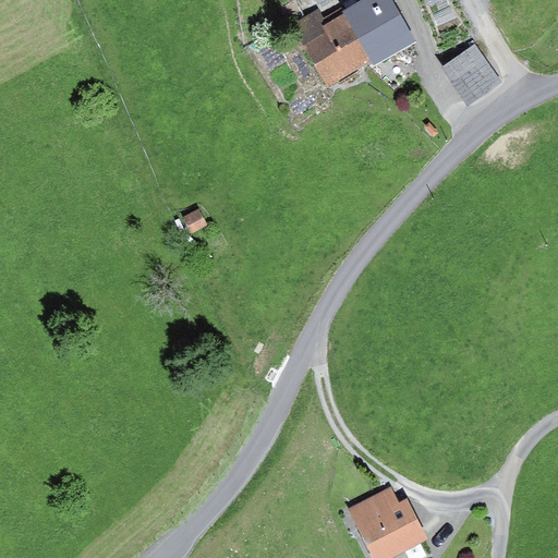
[(390,0),(359,0),(343,9),(346,12),(372,59),(375,62),(414,39),(390,0)]
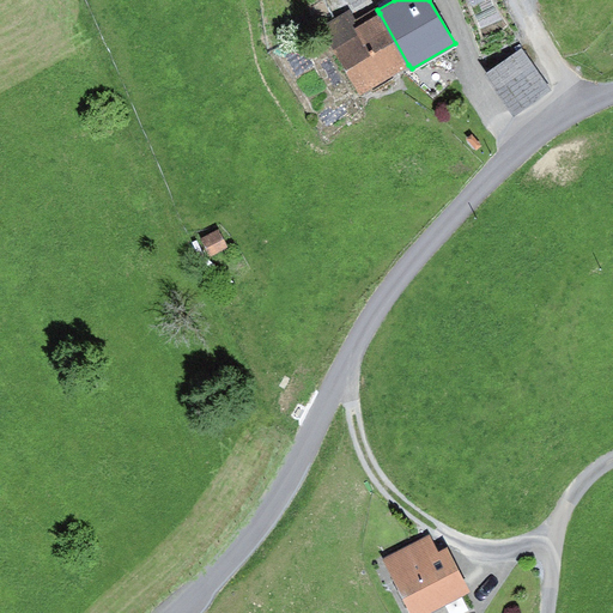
[(408,65),(380,13),(360,25),(351,10),(323,24),(362,91),(408,65)]
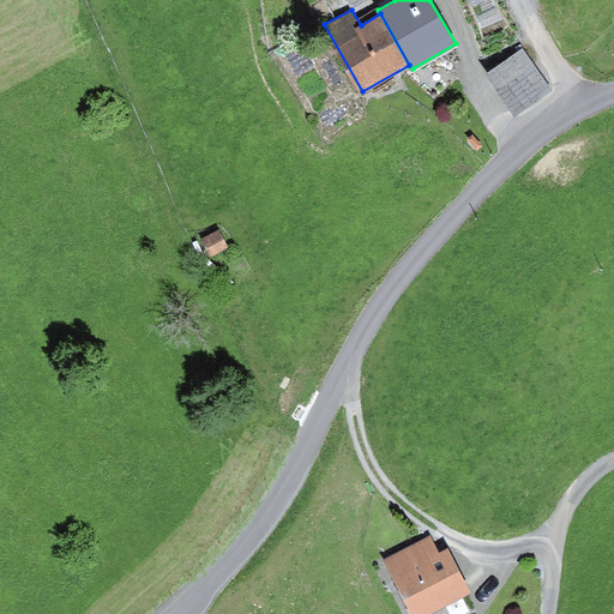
[(516,113),(552,88),(523,46),(487,72),(516,113)]
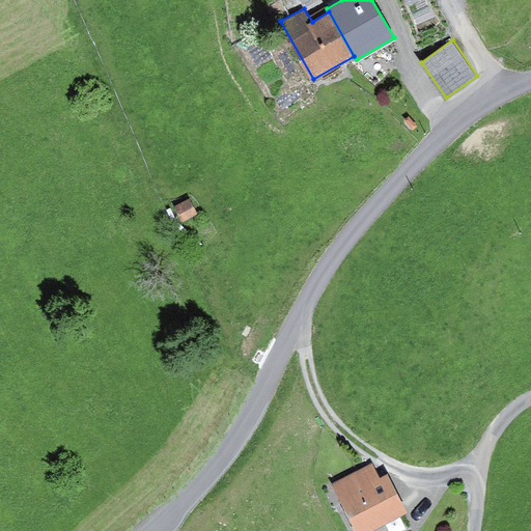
[(183,222),(198,215),(190,199),(175,206),(183,222)]
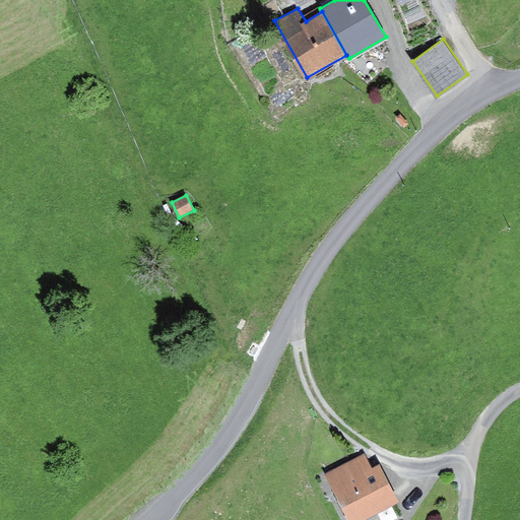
[(250,323),(242,337),(250,341),(258,327),(250,323)]
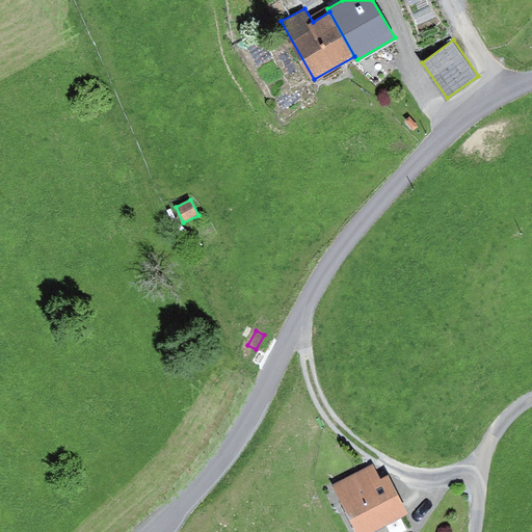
[(356,531),(369,531),(408,511),(389,473),(379,478),(373,464),(333,485),(356,531)]
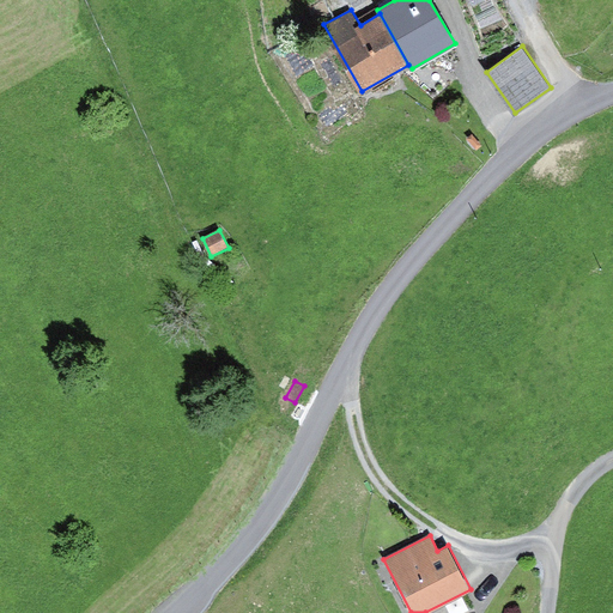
All buildings are outlined.
